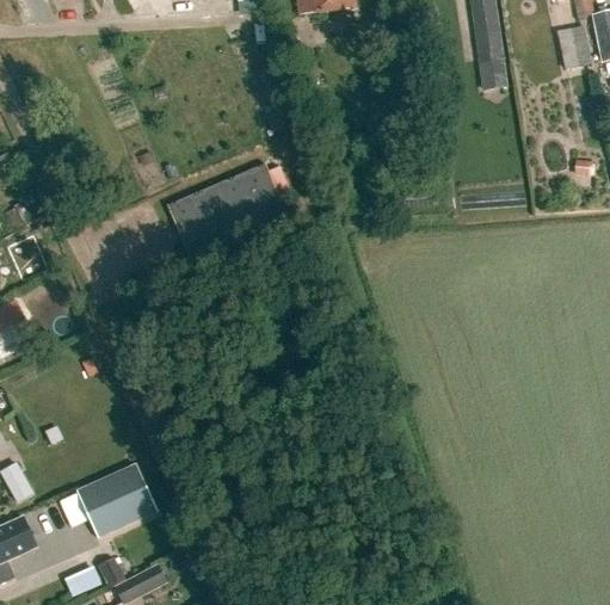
[(296,0),(297,13),(355,8),(353,0),(296,0)]
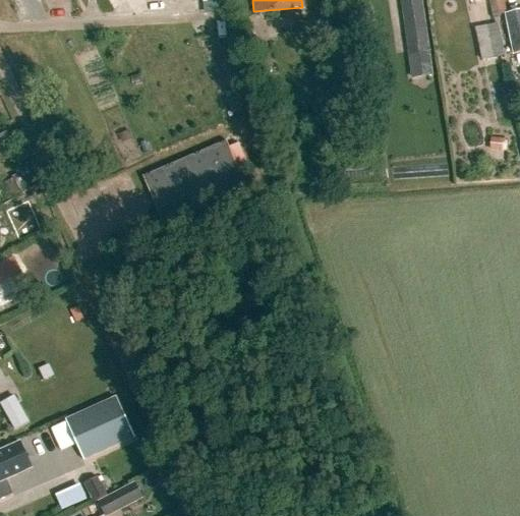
[(400,0),(404,26),(425,23),(421,0),(400,0)]
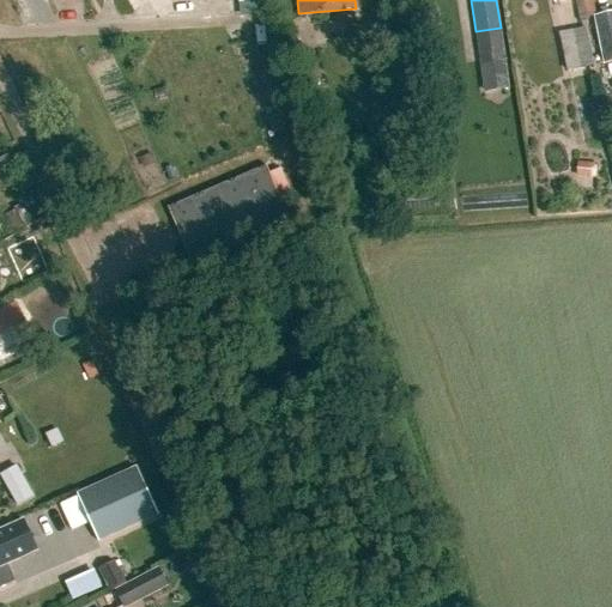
[(611,8),(593,12),(604,61),(611,59),(611,8)]
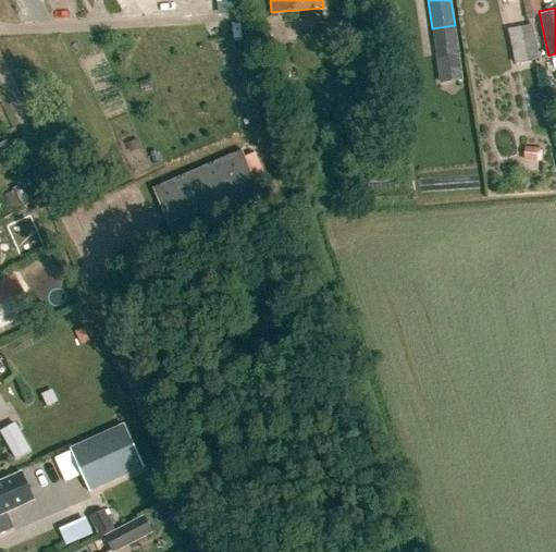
[(508,29),(516,60),(518,70),(538,65),(535,56),(539,54),(531,24),(508,29)]
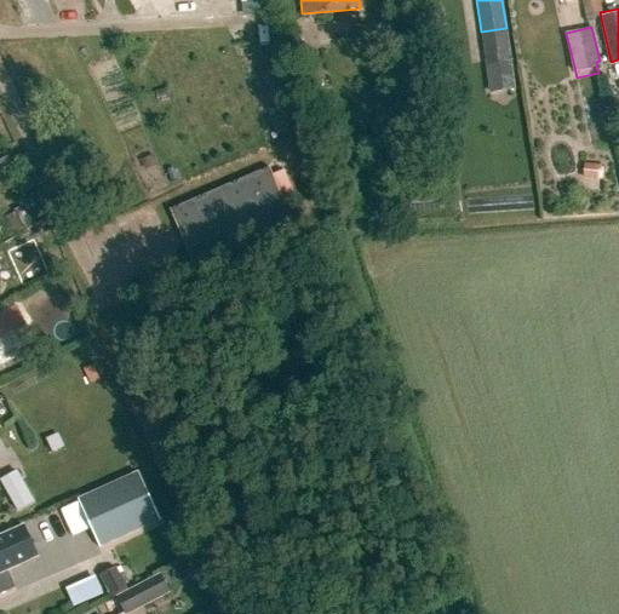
[(171,204),(193,256),(293,216),(271,162),(171,204)]
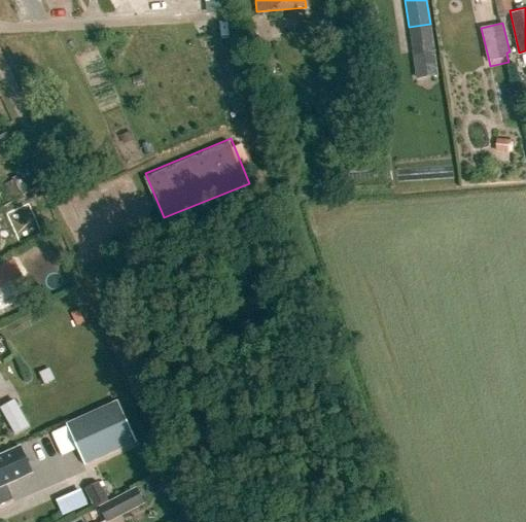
[(13,399),(0,407),(14,432),(28,424),(13,399)]
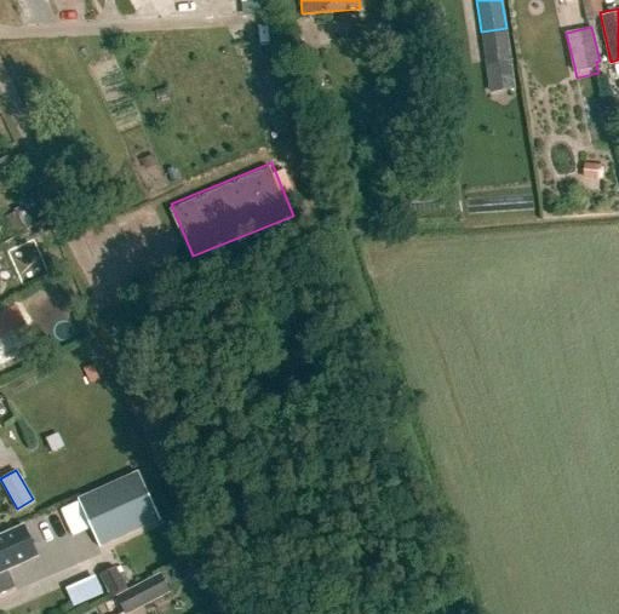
[(154,517),(132,471),(79,495),(101,541),(154,517)]
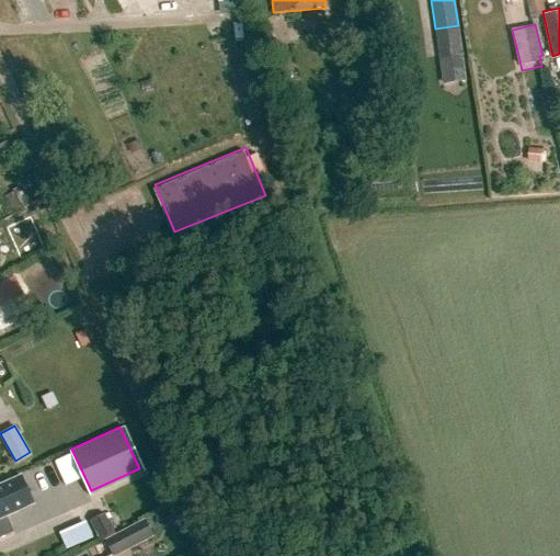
[(18,508),(15,505),(33,497),(22,472),(0,481),(0,535),(14,529),(8,512),(18,508)]
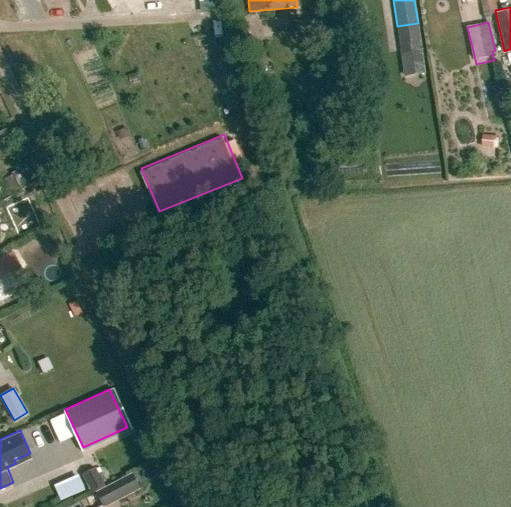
[(81,473),(91,490),(104,483),(95,466),(81,473)]
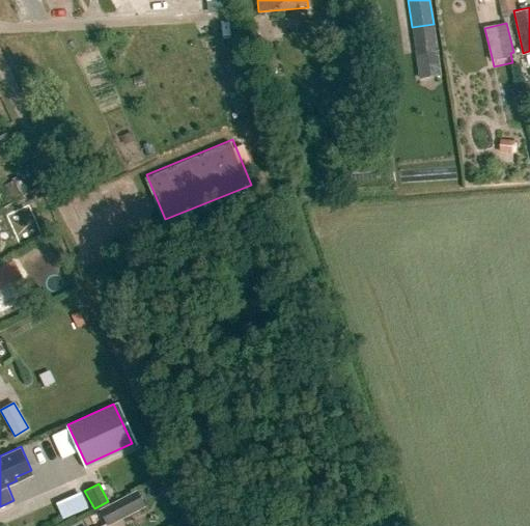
[(136,489),(99,508),(107,524),(145,505),(136,489)]
